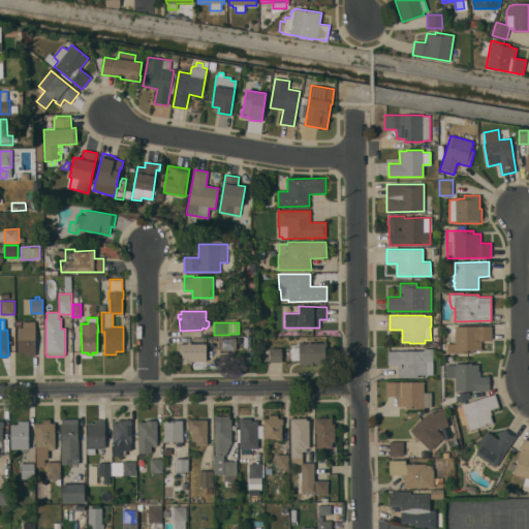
[(455,327),(492,325),(492,340),(481,340),(481,350),(473,350),(473,353),(455,353),(455,352),(446,352),(446,344),(452,344),(450,337),(455,337),(455,327)]
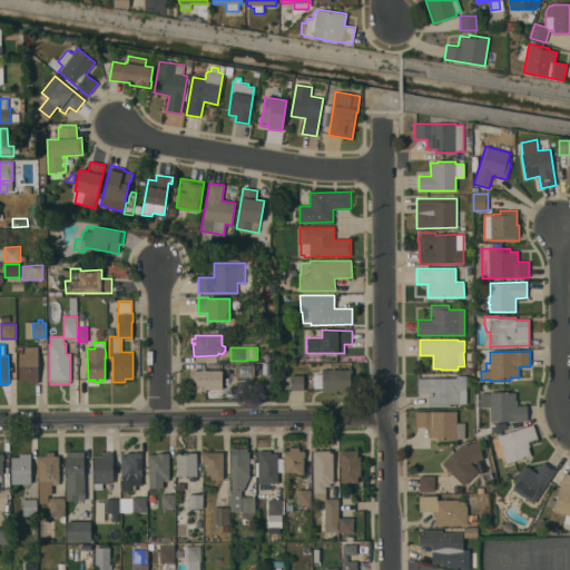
[(19,380),(19,353),(38,353),(38,383),(27,383),(27,380),(19,380)]
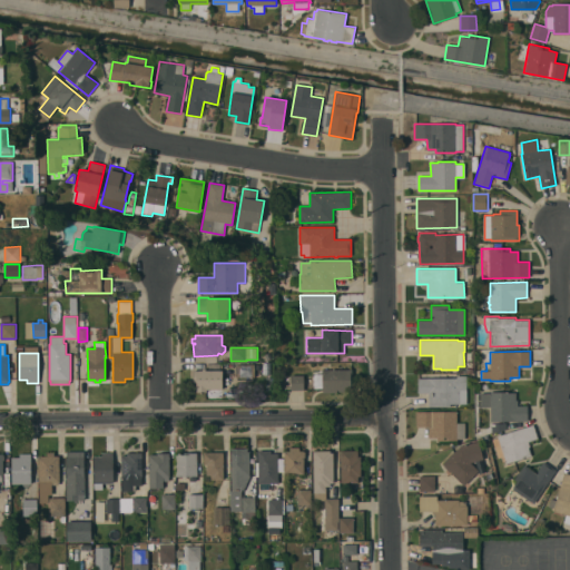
[(237,364),(255,364),(255,377),(237,377),(237,364)]
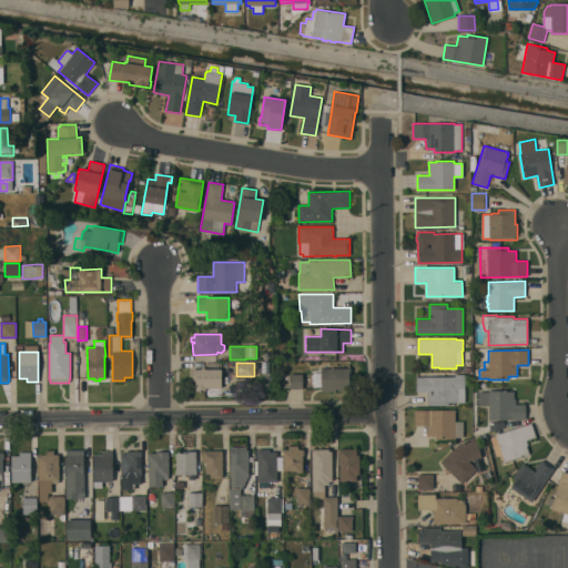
[(193,369),(202,369),(202,367),(204,367),(204,368),(222,368),(222,388),(206,388),(206,391),(196,391),(195,381),(193,381),(193,369)]
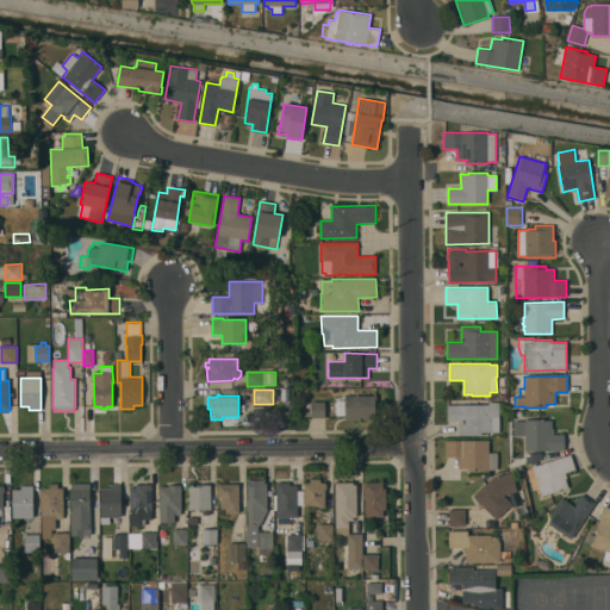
[(346,415),(335,415),(335,400),(346,400),(346,396),(377,396),(377,410),(375,410),(375,419),(346,421),(346,415)]
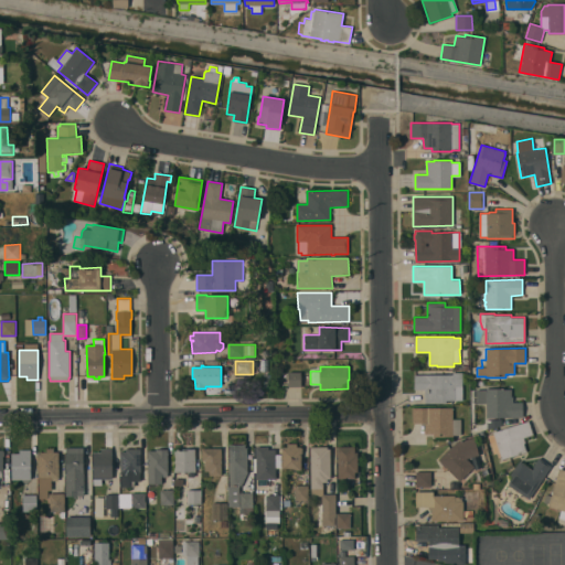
[(288,372),(301,372),(301,386),(289,386),(288,372)]
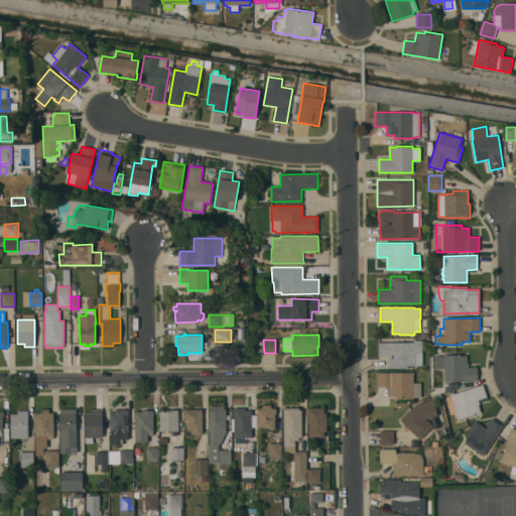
[(378,342),(413,342),(413,340),(422,340),(422,366),(407,366),(408,368),(388,368),(388,356),(378,356),(378,342)]
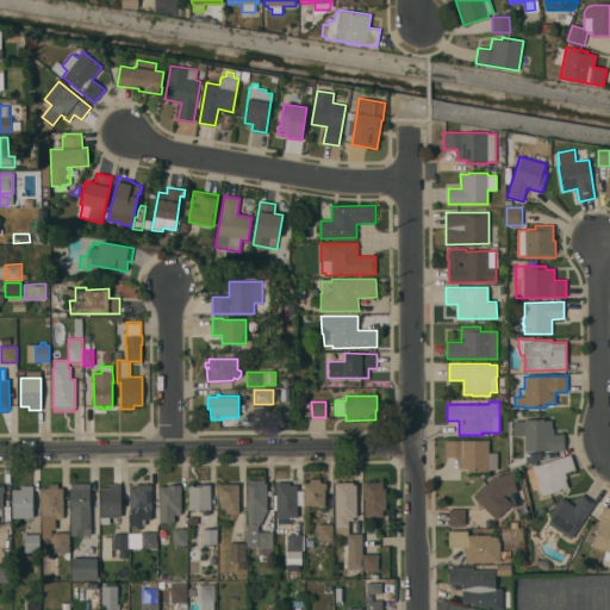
[(253,424),(238,425),(238,416),(253,416),(253,424)]
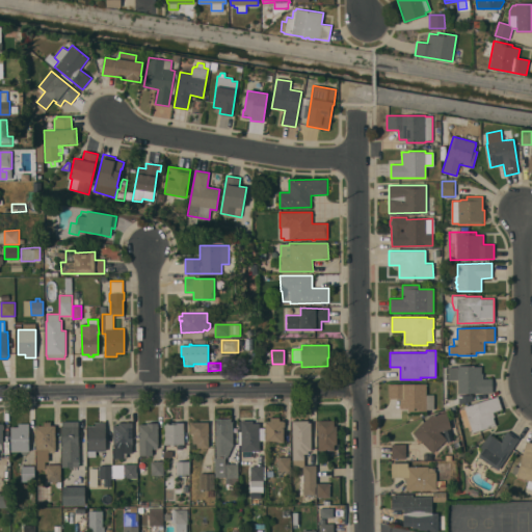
[(458,367),(457,366),(481,366),(481,373),(483,373),(483,378),(493,378),(493,393),(458,393),(457,379),(444,379),(444,367),(458,367)]
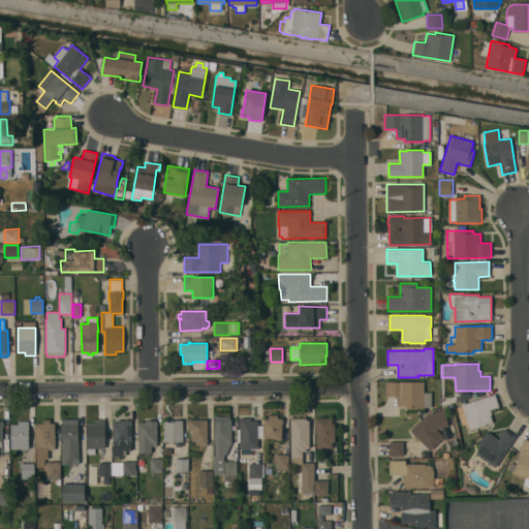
[(385,382),(424,381),(424,393),(431,393),(432,407),(424,407),(424,409),(406,409),(406,406),(398,406),(398,399),(399,399),(399,396),(386,397),(385,382)]
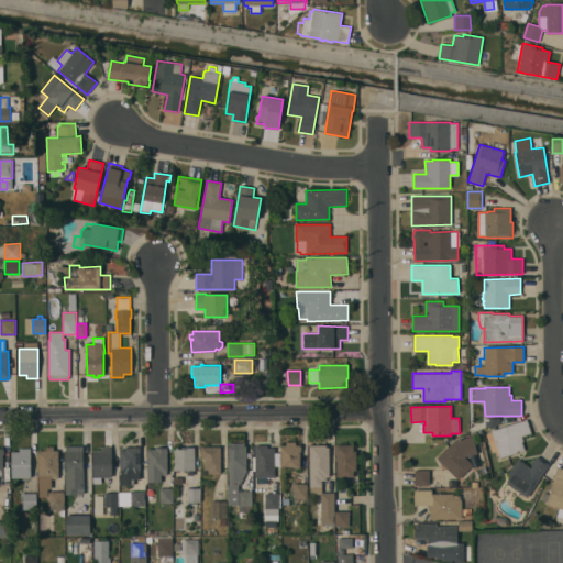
[(470,427),(485,421),(486,422),(489,422),(489,421),(488,421),(488,418),(500,418),(500,423),(486,428),(486,427),(470,433),(470,427)]
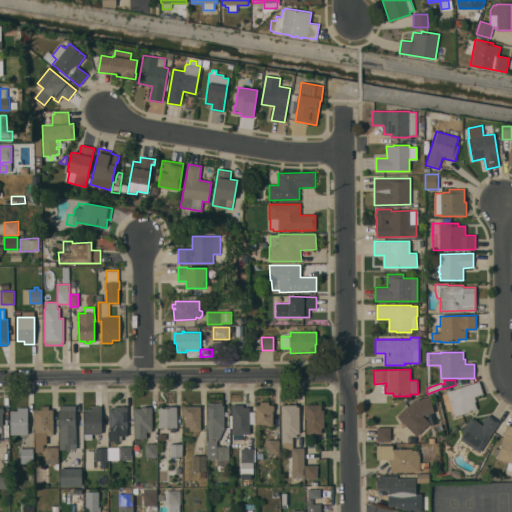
[(447,391),(479,381),(483,394),(475,397),(476,401),(475,401),(477,409),(455,416),(454,414),(452,414),(450,410),(447,411),(442,395),(447,393),(447,391)]
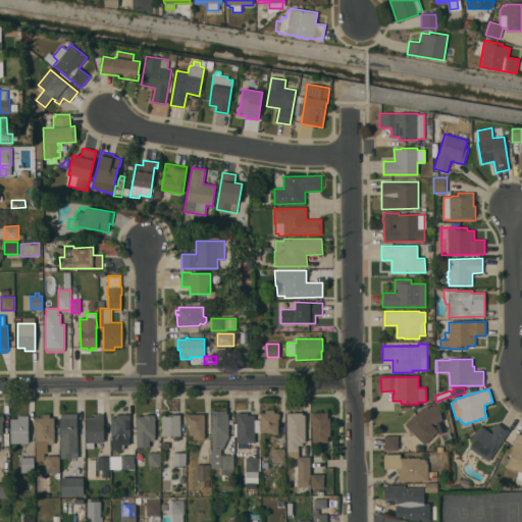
[(421,409),(438,405),(442,421),(431,424),(438,431),(425,445),(413,431),(412,432),(407,427),(407,426),(406,424),(421,409)]
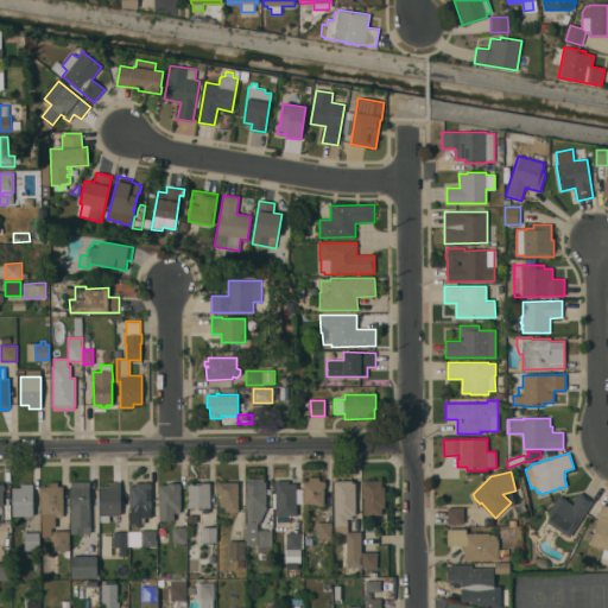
[(324,506),(304,506),(304,481),(309,481),(309,477),(320,477),(320,481),(324,481),(325,481),(325,488),(324,488),(324,506)]
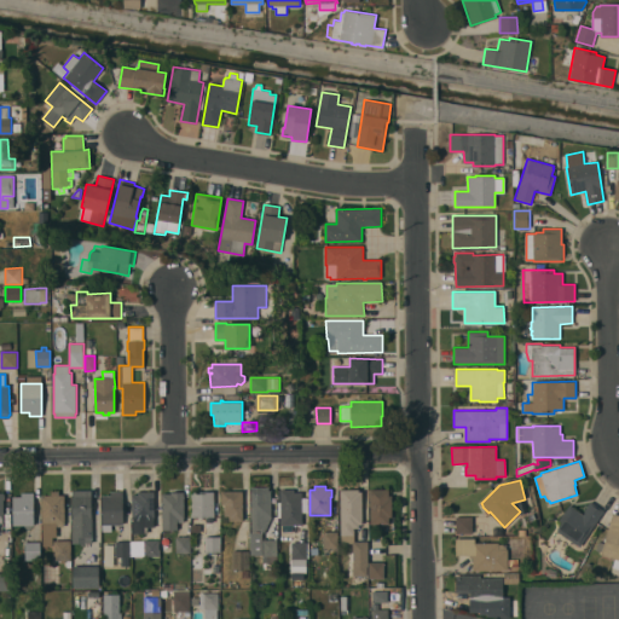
[(265,532),(250,532),(250,487),(268,487),(268,491),(271,491),(271,518),(265,532)]
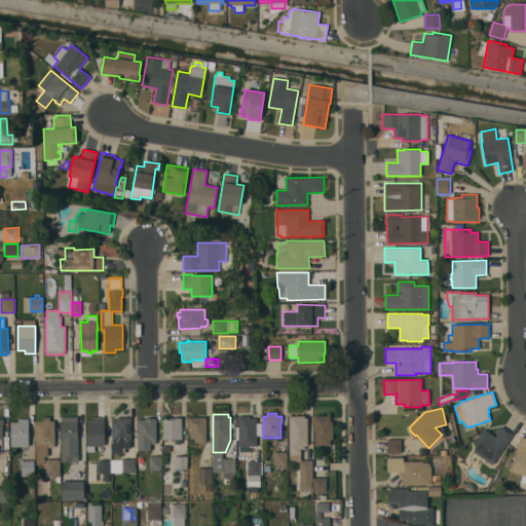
[(314,446),(314,416),(330,415),(330,420),(333,420),(333,440),(330,440),(331,446),(314,446)]
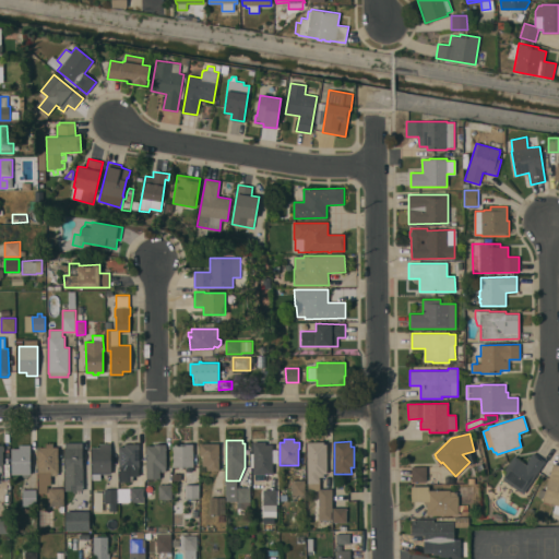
[(66,490),(66,442),(83,442),(83,490),(66,490)]
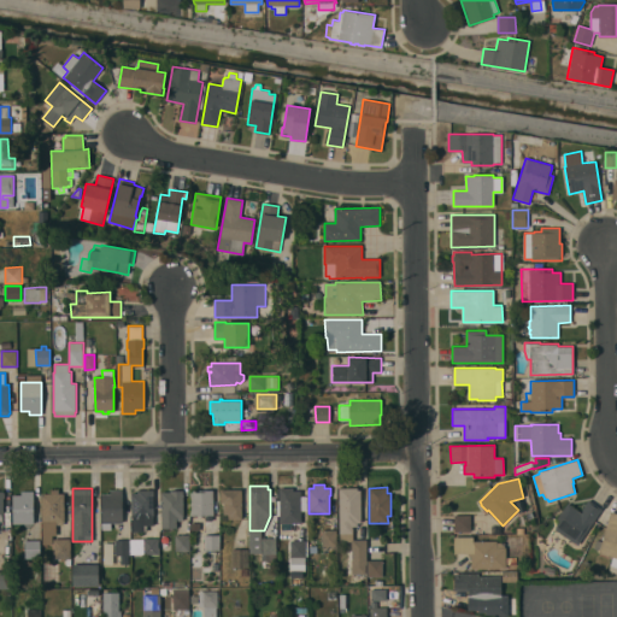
[(280,523),(280,488),(294,488),(294,492),(300,492),(300,523),(280,523)]
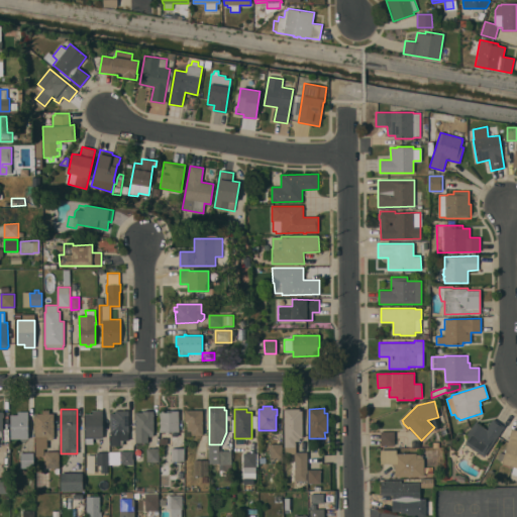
[(307,452),(307,474),(306,474),(306,481),(290,481),(291,453),(284,453),(284,409),(300,409),(300,411),(303,411),(302,438),(300,438),(300,441),(296,441),(296,452),(307,452)]
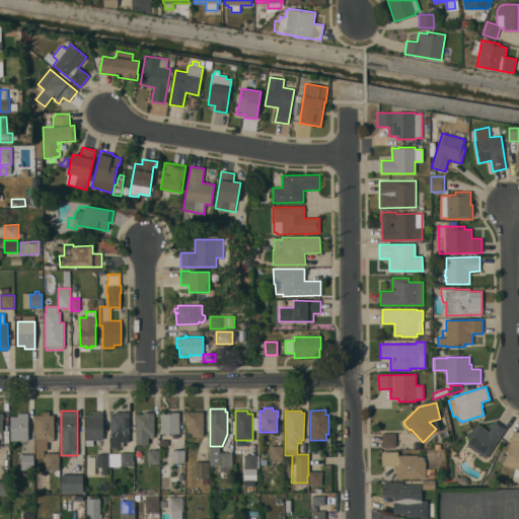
[(35,451),(35,415),(43,415),(43,412),(50,412),(50,415),(54,415),(54,439),(54,441),(47,441),(48,450),(35,451)]
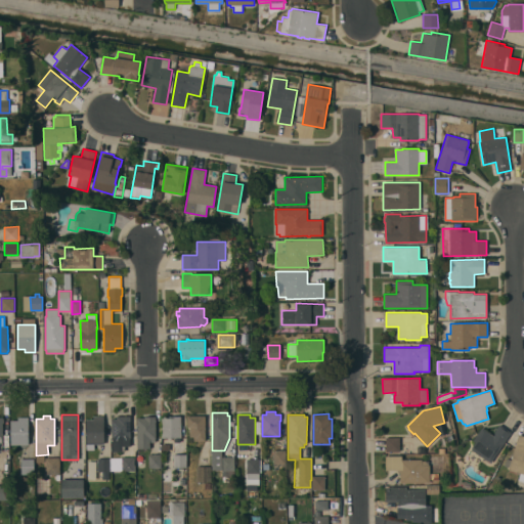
[(103,416),(104,444),(94,444),(94,449),(87,449),(86,420),(93,420),(93,417),(103,416)]
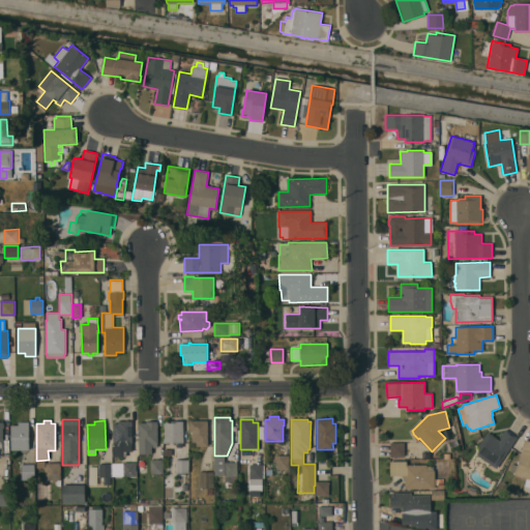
[(133,421),(131,443),(131,451),(126,451),(126,457),(114,457),(114,443),(113,443),(113,423),(118,423),(118,420),(133,421)]
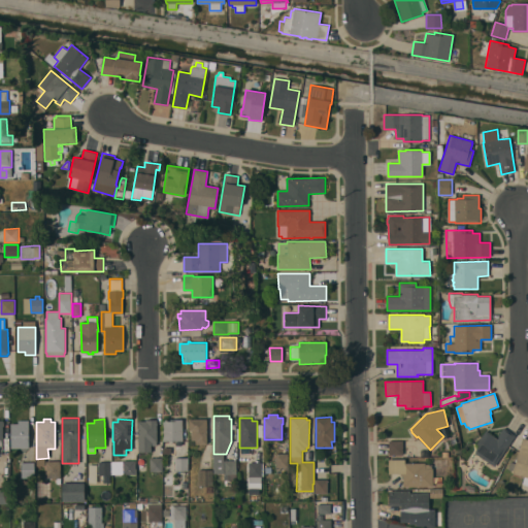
[(189,419),(207,419),(207,444),(195,444),(195,440),(191,440),(191,431),(189,430),(189,419)]
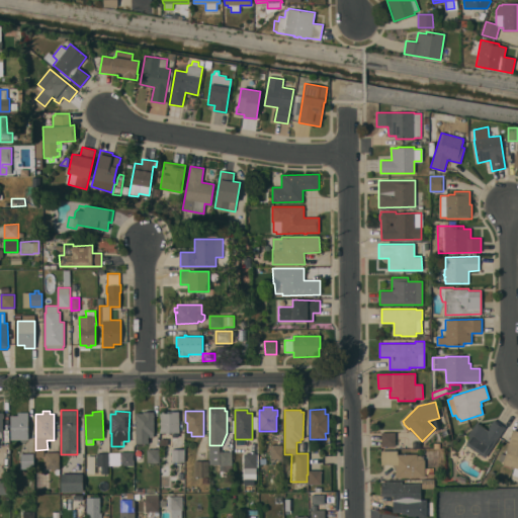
[(28,412),(28,440),(10,440),(10,416),(17,415),(17,412),(28,412)]
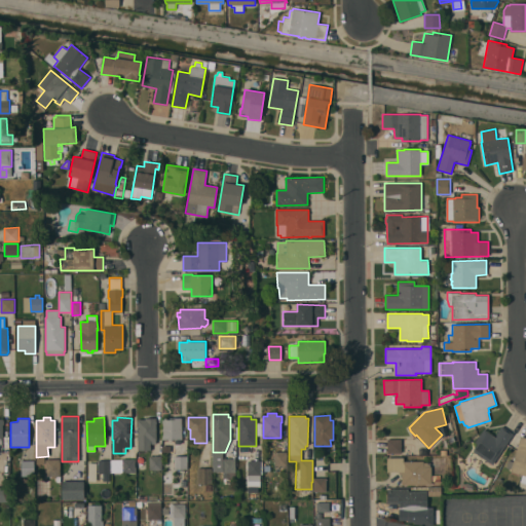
[(138,450),(138,419),(145,419),(145,418),(156,418),(156,440),(156,444),(150,444),(150,450),(138,450)]
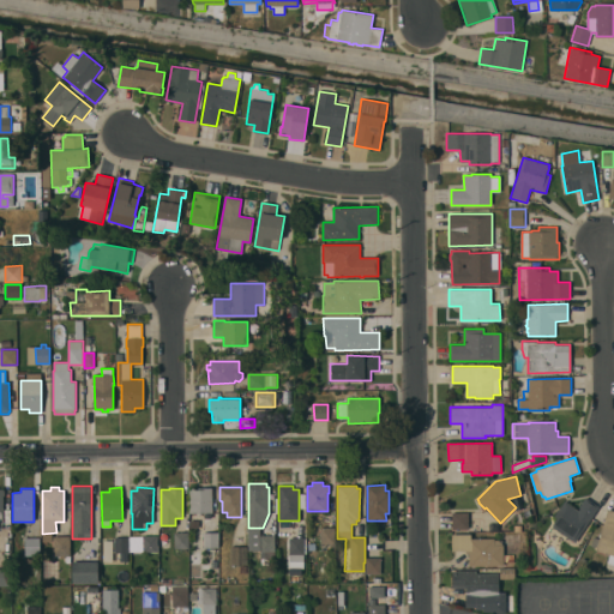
[(212,488),(212,512),(211,512),(211,518),(205,518),(205,513),(190,513),(190,489),(199,489),(199,488),(212,488)]
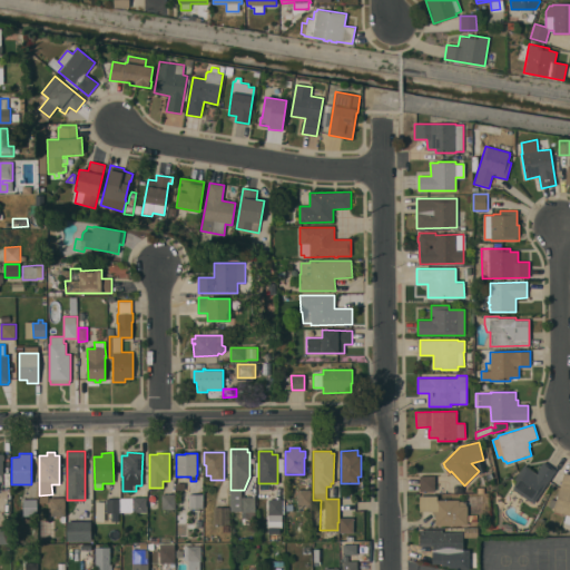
[(557,470),(534,503),(513,489),(514,488),(513,487),(517,481),(514,479),(524,465),(537,473),(539,470),(538,470),(543,461),(557,470)]
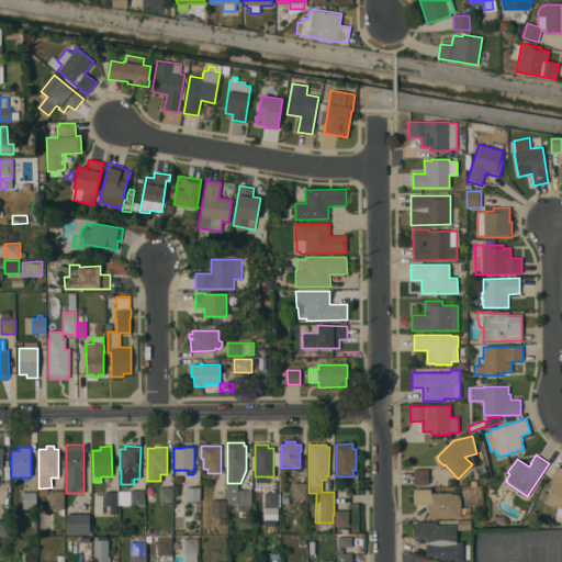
[(561,516),(555,515),(558,507),(544,504),(546,501),(541,499),(543,492),(548,493),(557,465),(561,467),(561,516)]
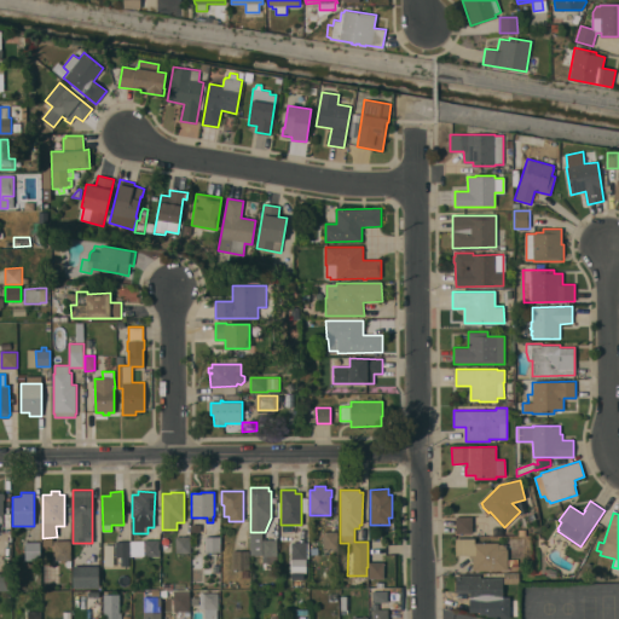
[(455,516),(473,516),(473,533),(455,533),(455,516)]
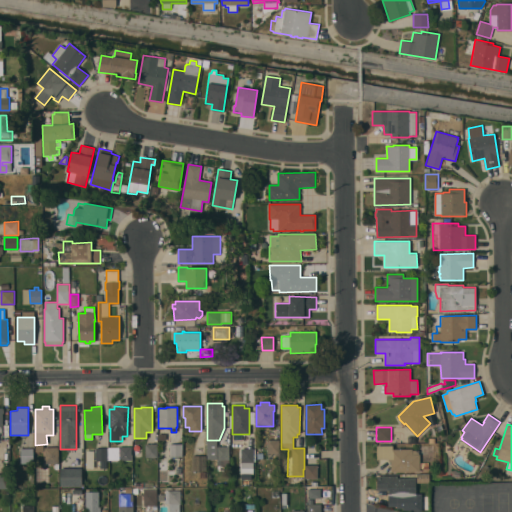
[(267,440),(279,439),(279,453),(267,453),(267,440)]
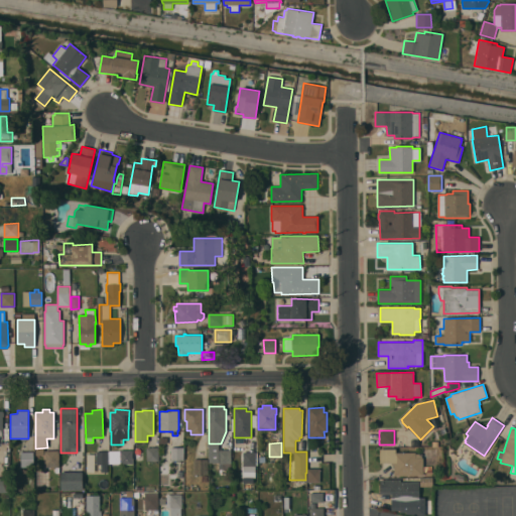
[(146,461),(146,447),(148,447),(148,445),(157,445),(157,447),(158,447),(158,461),(146,461)]
